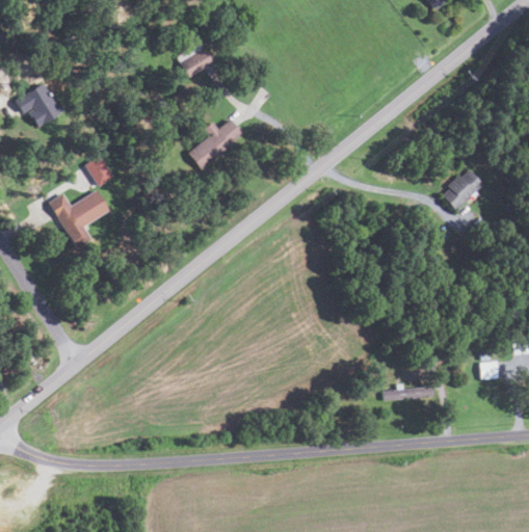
[(446,0),(434,9),(426,0),(446,0)]
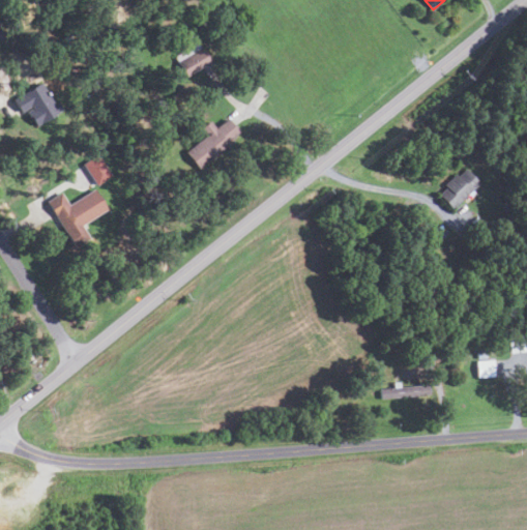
[(188,77),(176,57),(200,41),(212,62),(188,77)]
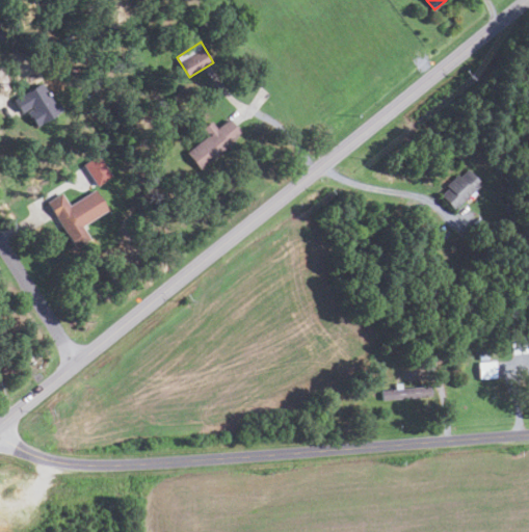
[(38,127),(29,111),(35,108),(34,106),(23,112),(16,100),(44,82),(56,104),(60,102),(65,110),(38,127)]
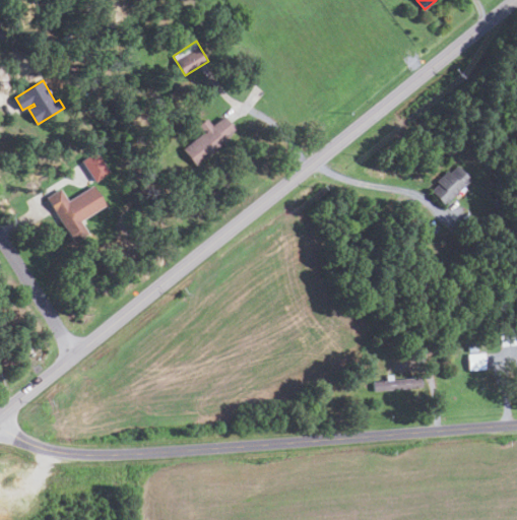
[(197,166),(184,149),(204,133),(198,126),(207,119),(213,126),(224,117),(236,130),(224,139),(227,142),(197,166)]
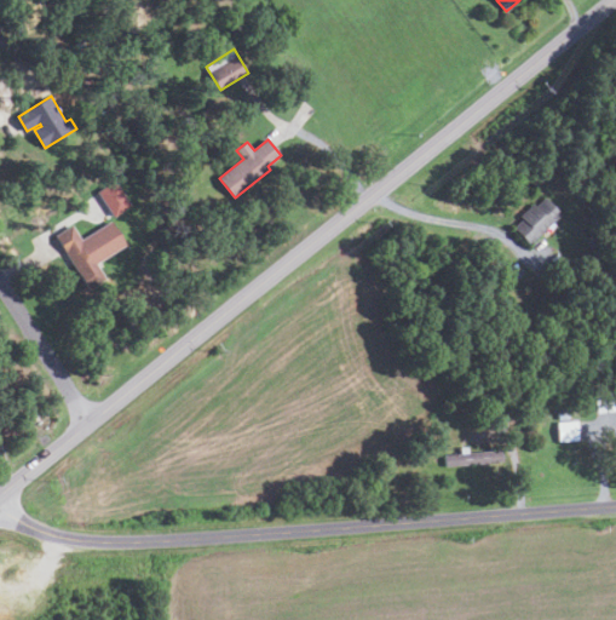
[(116,217),(99,191),(119,181),(134,206),(116,217)]
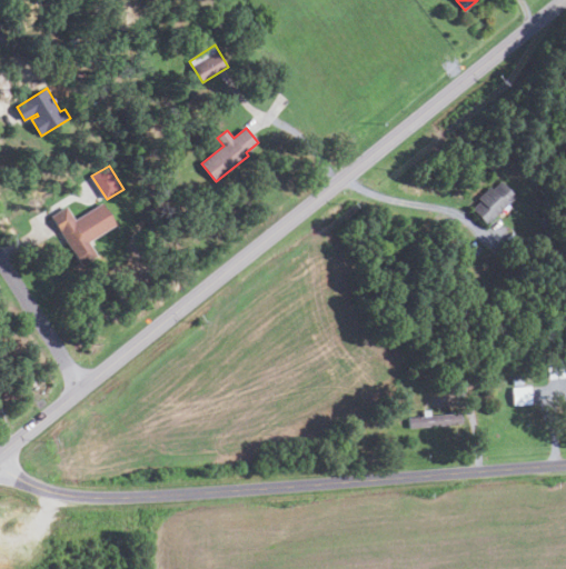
[(488,225),(474,209),(483,201),(479,199),(492,188),(494,190),(503,181),(517,197),(488,225)]
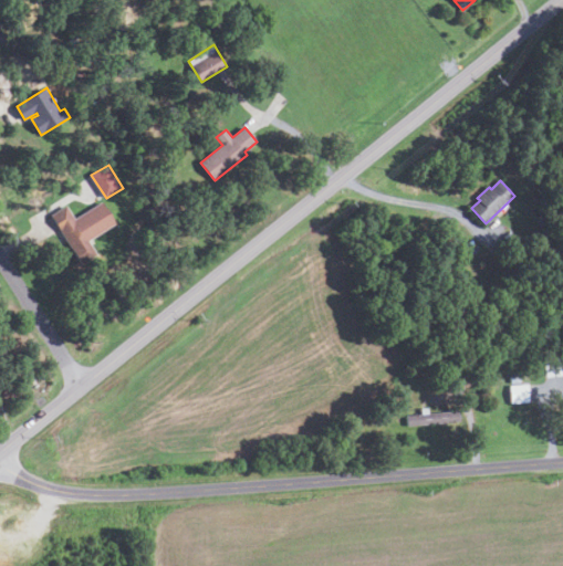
[(117,224),(90,241),(98,255),(82,264),(52,215),(69,206),(75,218),(104,202),(117,224)]
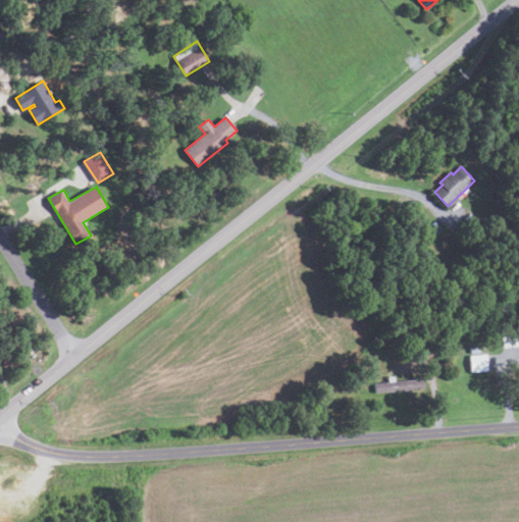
[(506,348),(503,331),(518,328),(518,346),(506,348)]
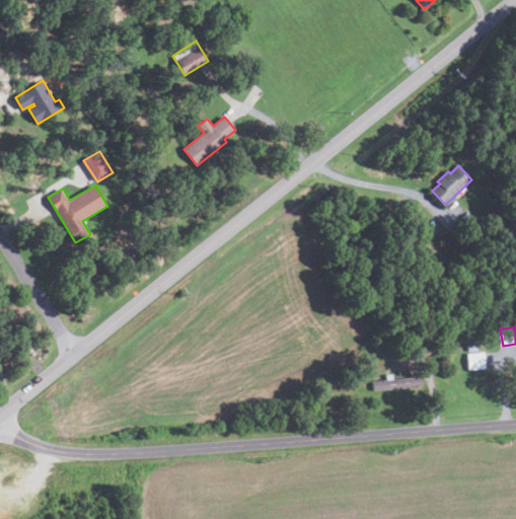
[(488,368),(470,370),(468,354),(486,352),(488,368)]
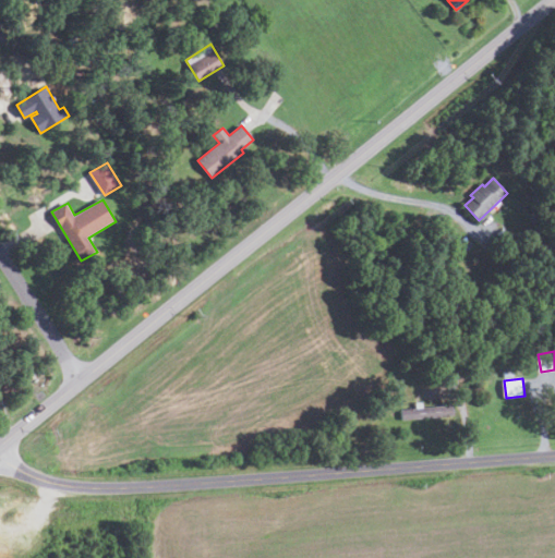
[(457,405),(458,416),(435,417),(402,421),(401,411),(457,405)]
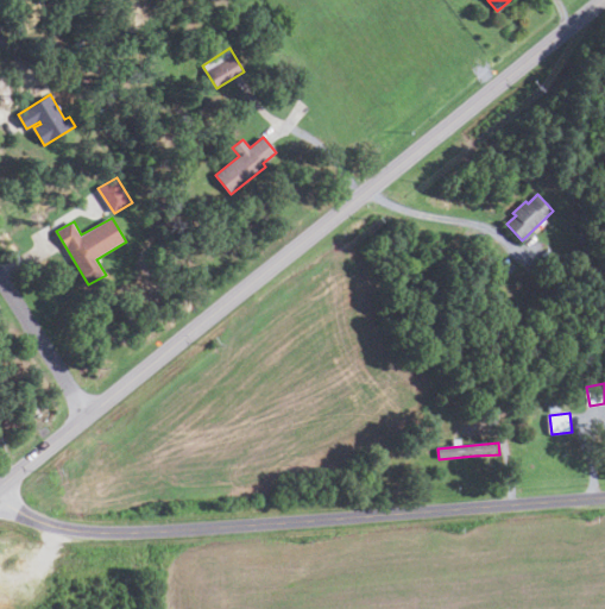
All buildings are outlined.
